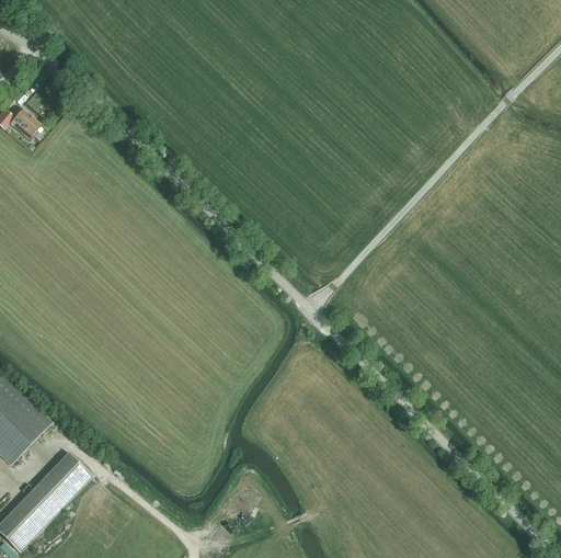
[(15,100),(12,98),(6,104),(9,107),(15,100)]
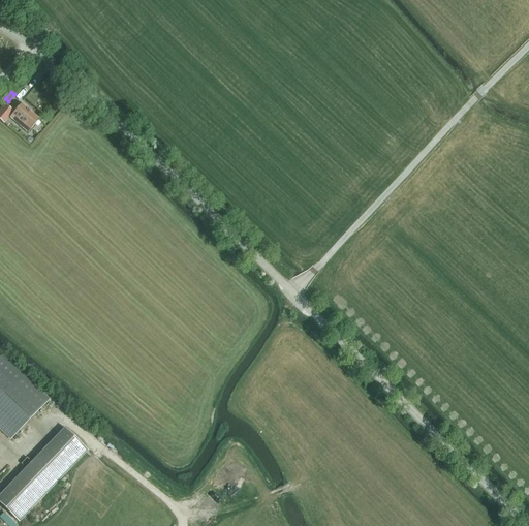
[(13,109),(4,101),(0,105),(0,117),(4,120),(13,109)]
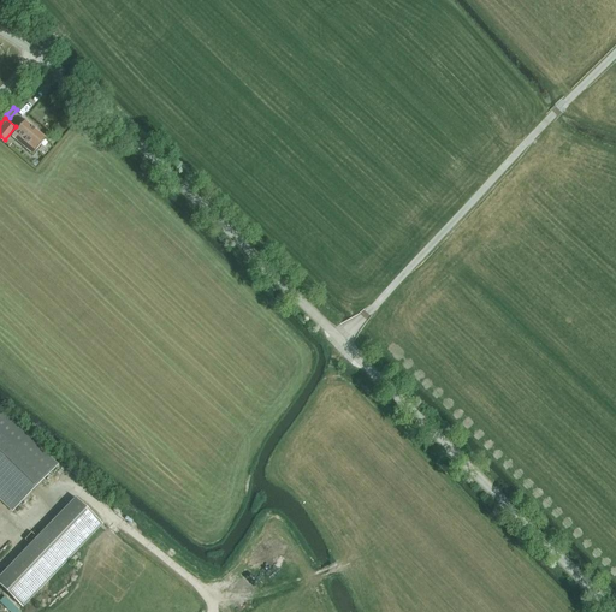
[(24,118),(15,129),(11,132),(25,146),(33,152),(45,136),(24,118)]
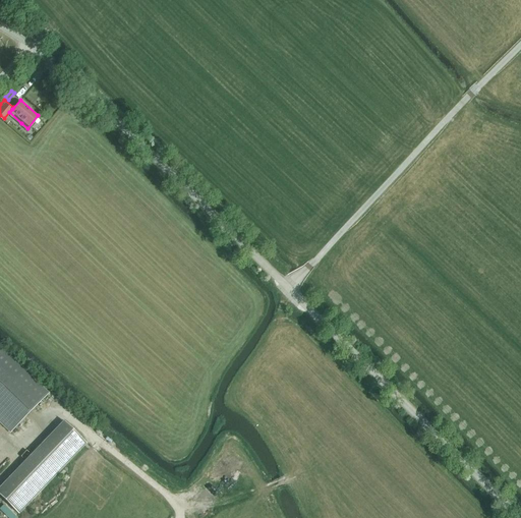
[(0,417),(11,428),(48,392),(0,345),(0,417)]
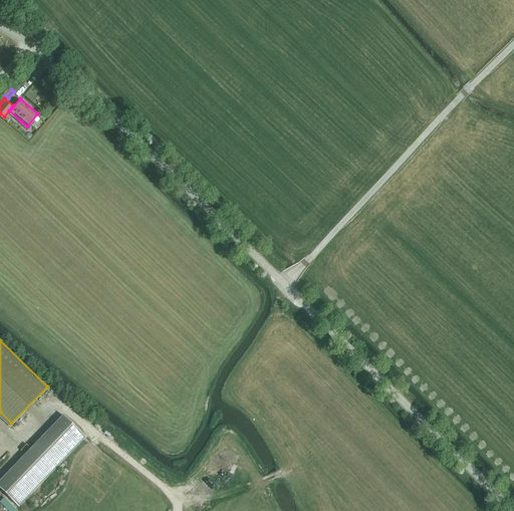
[(85,436),(62,414),(0,477),(0,486),(18,505),(85,436)]
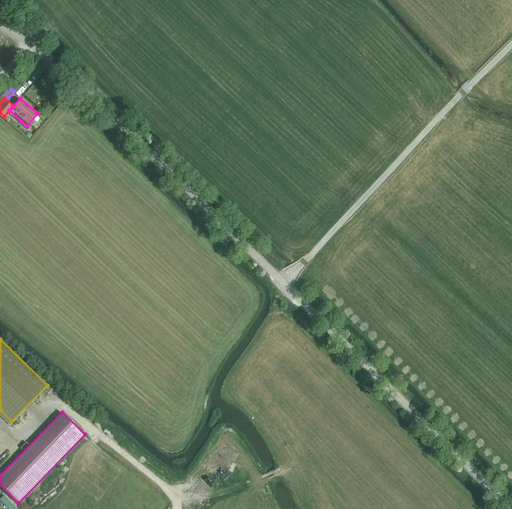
All buildings are outlined.
